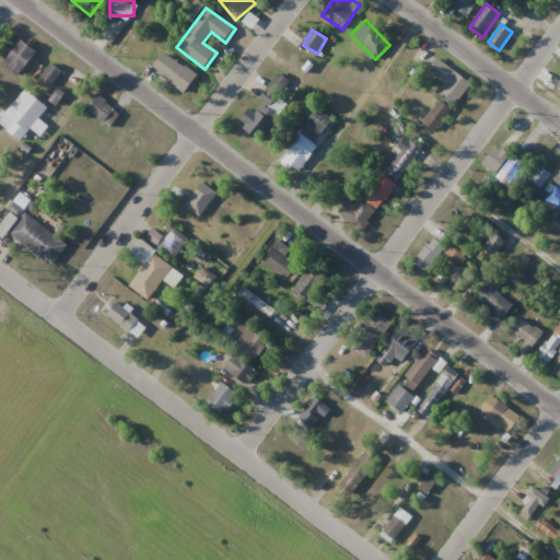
[(37,51),(22,41),(4,66),(20,77),(37,51)]
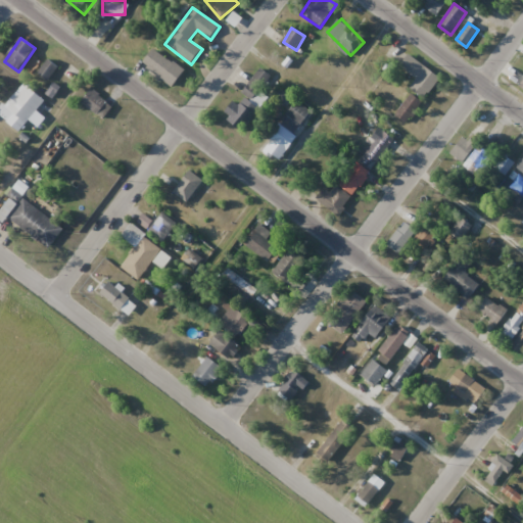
[(184,73),(155,48),(142,62),(172,88),(184,73)]
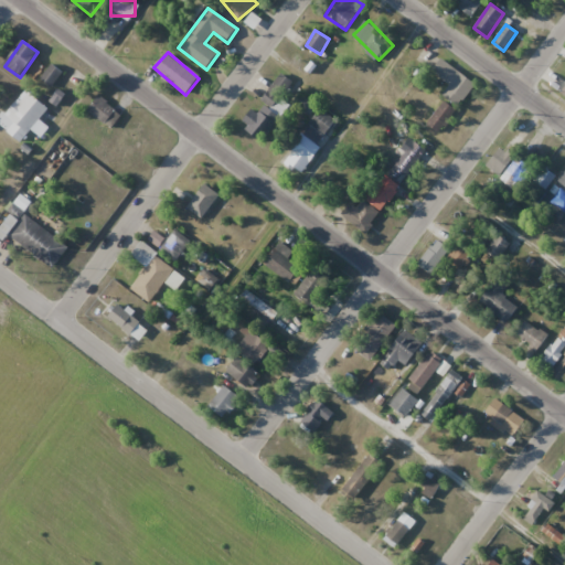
[(475,84),(443,59),(433,71),(450,85),(443,94),(458,106),(475,84)]
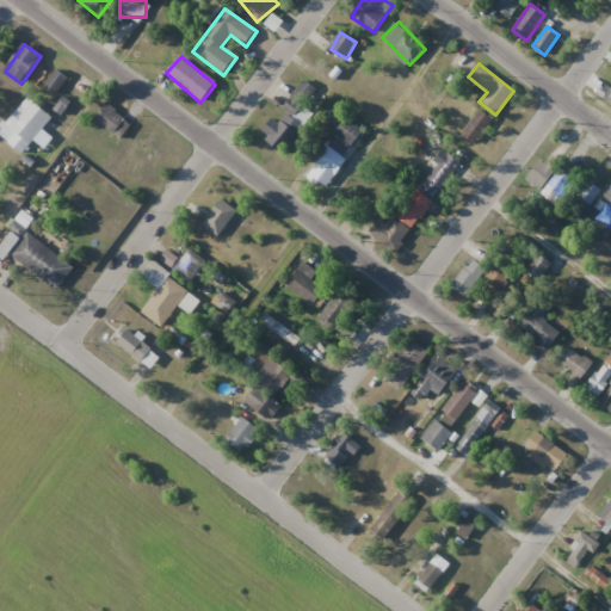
[(56,93),(67,78),(55,68),(44,84),(56,93)]
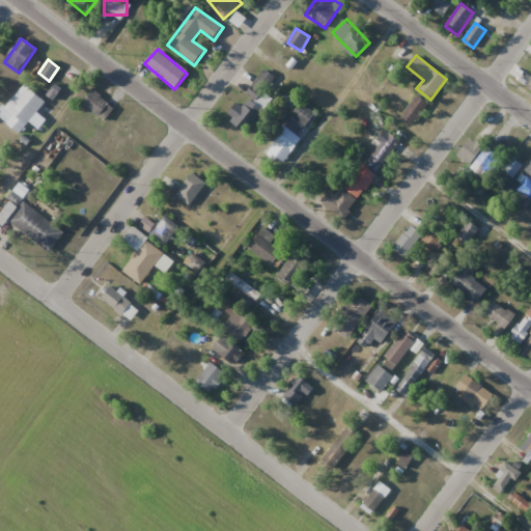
[(245,94),(249,98),(243,107),(236,102),(226,116),(247,132),(272,99),(263,92),(275,77),(264,68),(245,94)]
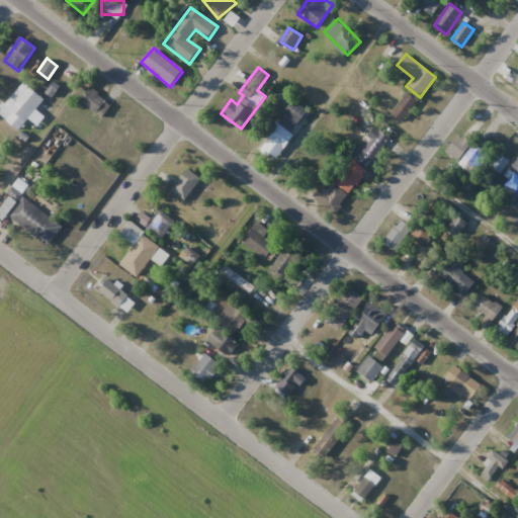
[(6,118),(17,130),(45,101),(26,84),(6,104),(13,111),(6,118)]
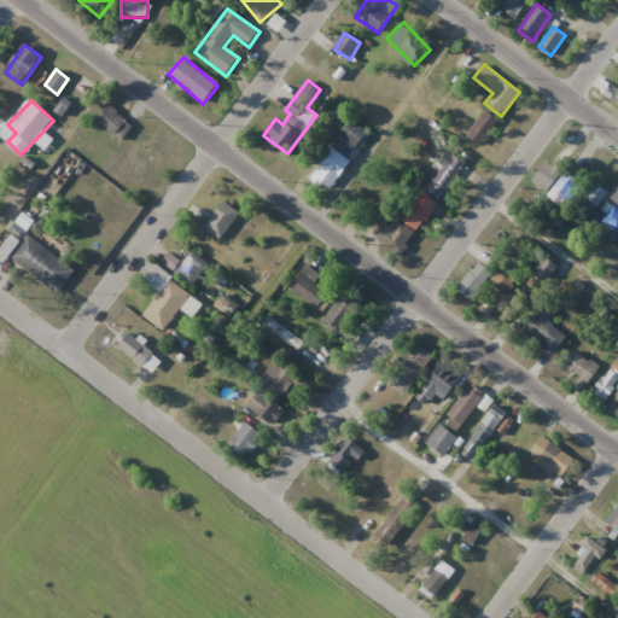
[(97,121),(122,141),(134,126),(109,106),(97,121)]
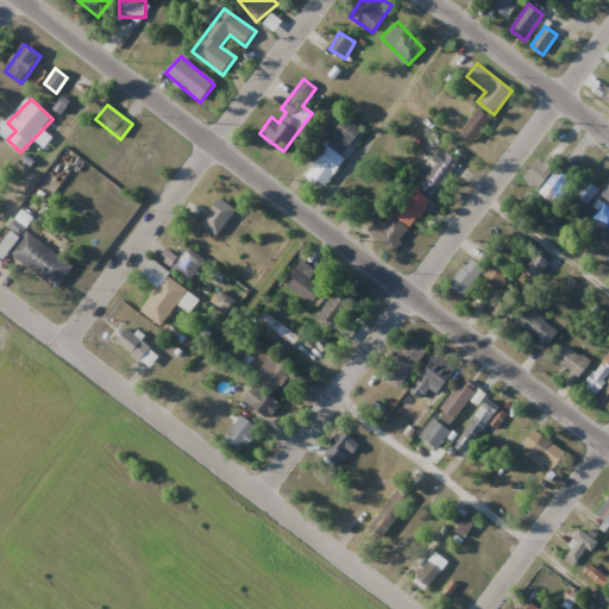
[(491,119),(479,108),(460,132),(472,143),(491,119)]
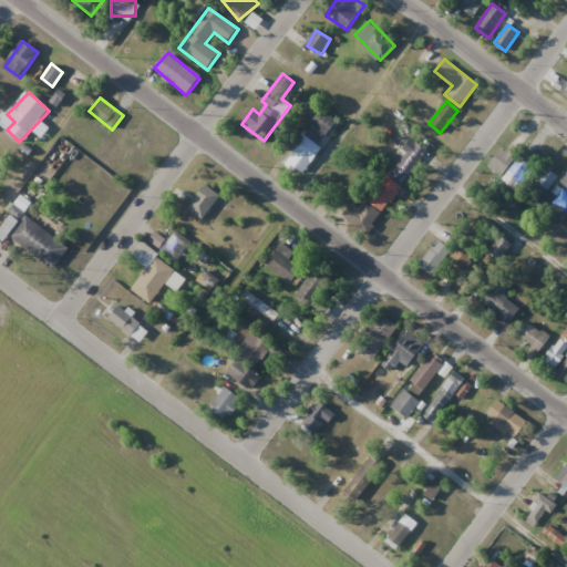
[(339,121),(320,109),(285,163),(302,175),(339,121)]
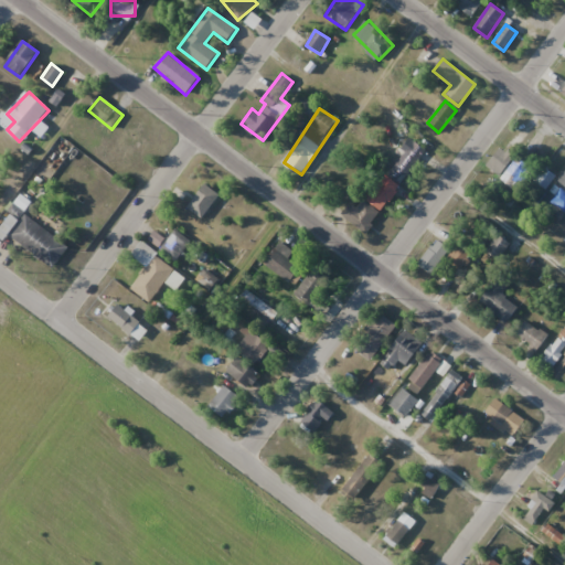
[(365,203),(355,196),(343,216),(369,233),(425,148),(408,138),(365,203)]
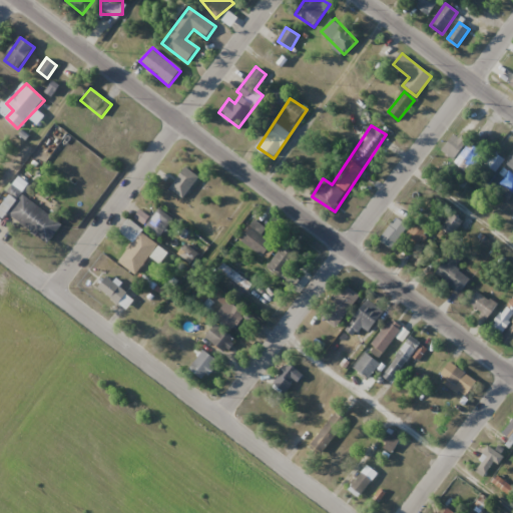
[(468,141),(456,131),(441,150),(452,159),(468,141)]
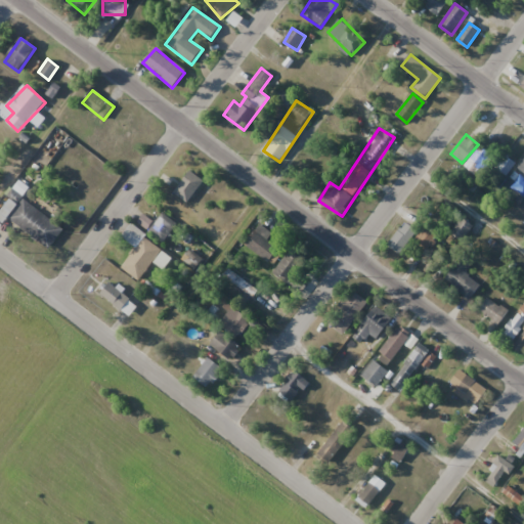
[(493,158),(482,146),(464,165),(476,176),(493,158)]
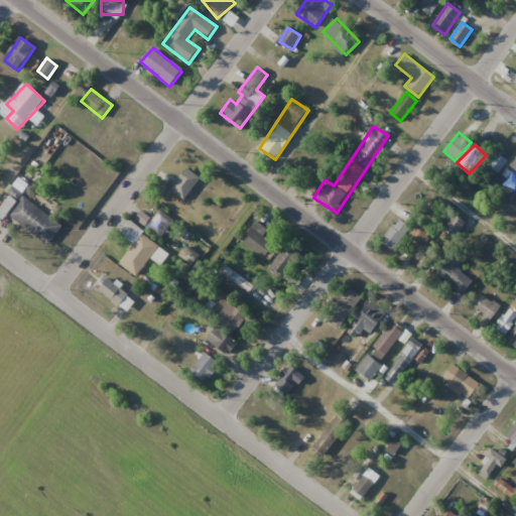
[(501,168),(506,160),(498,154),(492,161),(501,168)]
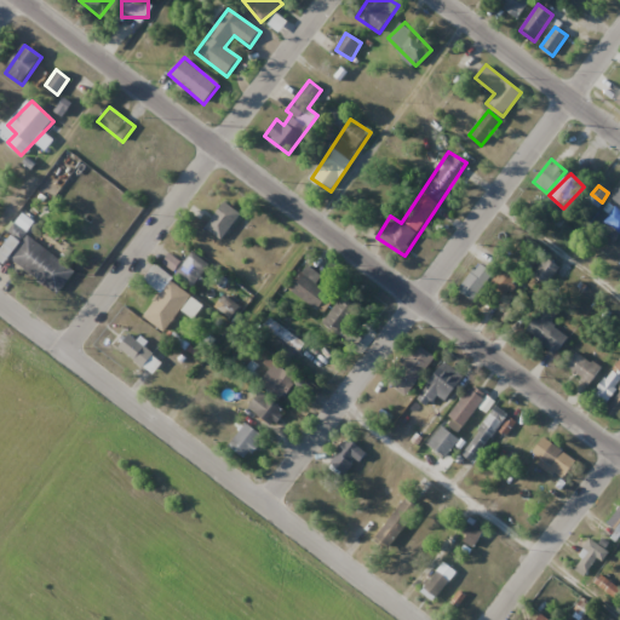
[(242,211),(227,199),(202,228),(219,241),(242,211)]
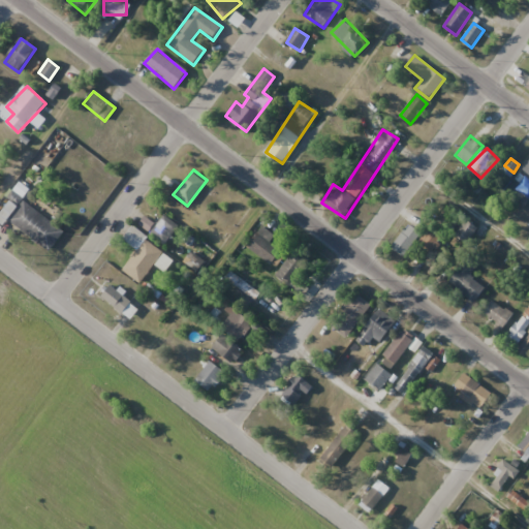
[(0,212),(0,221),(4,224),(6,221),(51,250),(64,229),(22,201),(27,193),(17,186),(0,212)]
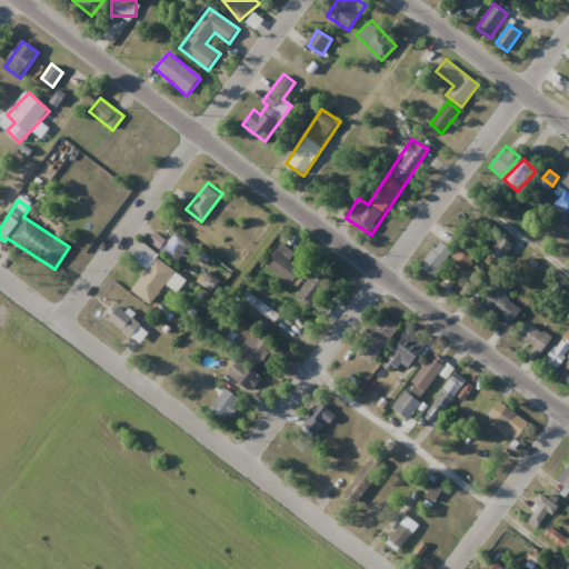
[(160,251),(177,263),(191,243),(176,231),(160,251)]
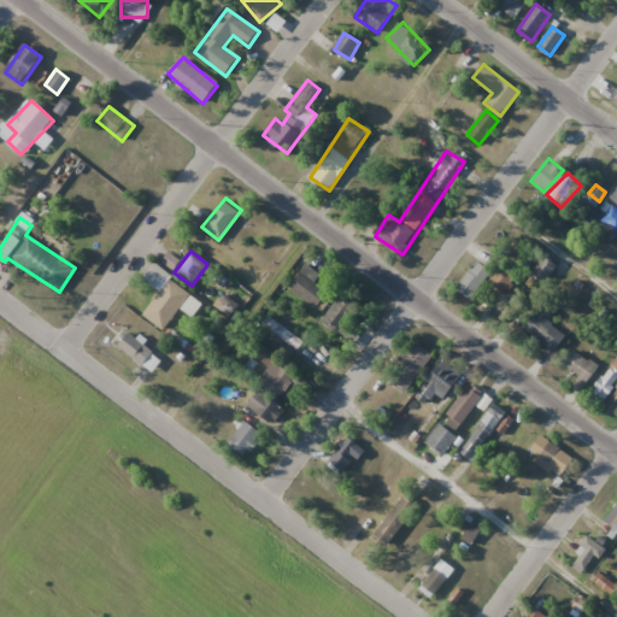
[(557,264),(542,256),(530,276),(545,285),(557,264)]
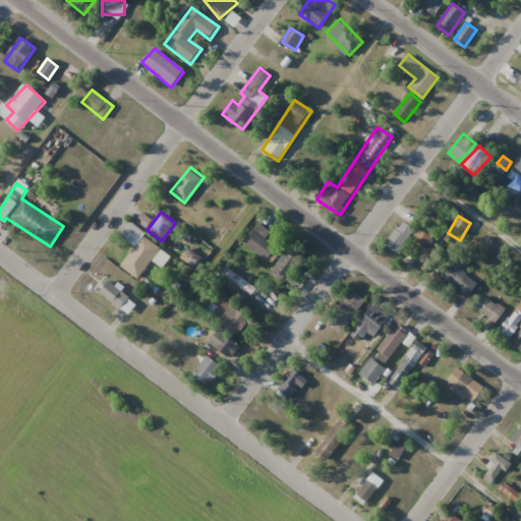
[(400,253),(410,224),(398,220),(388,249),(400,253)]
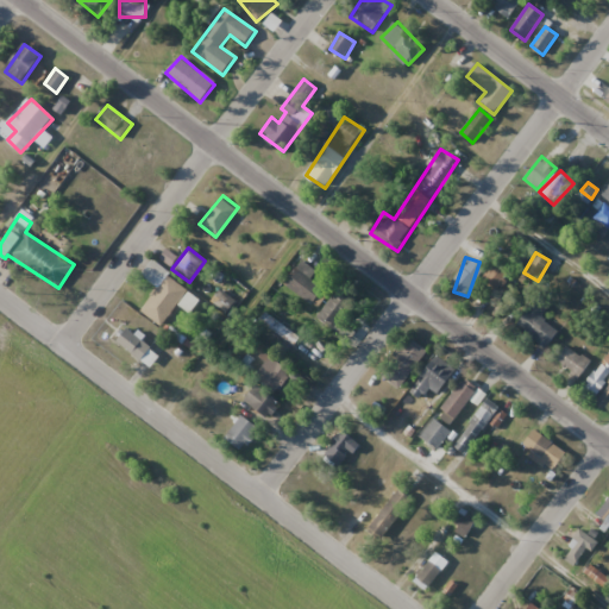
[(315,270),(301,261),(283,286),(312,305),(322,288),(309,280),(315,270)]
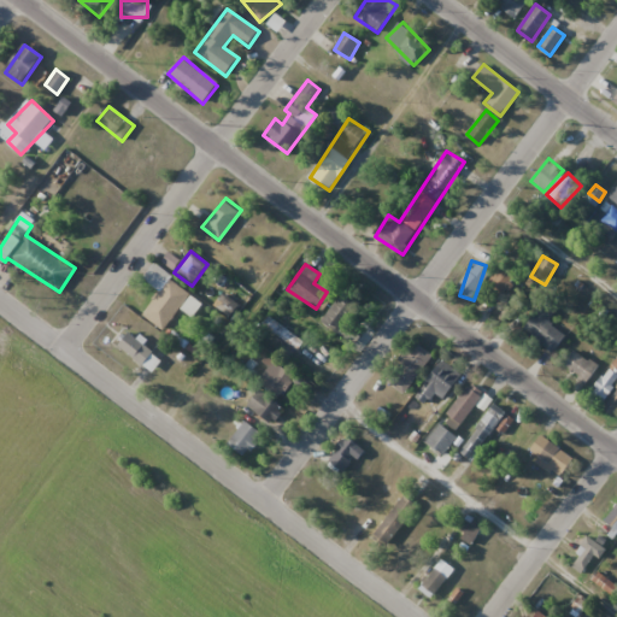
[(517,278),(501,265),(488,281),(504,294),(517,278)]
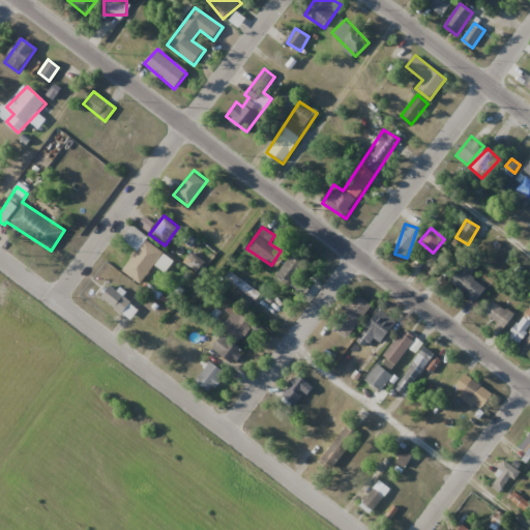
[(121,269),(139,284),(164,254),(146,239),(121,269)]
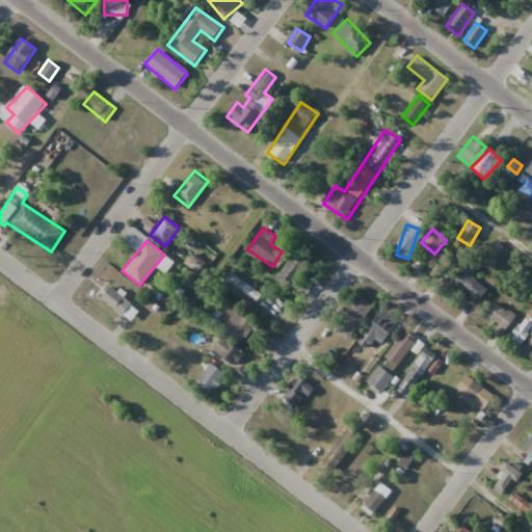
[(311,264),(297,251),(275,275),(290,288),(311,264)]
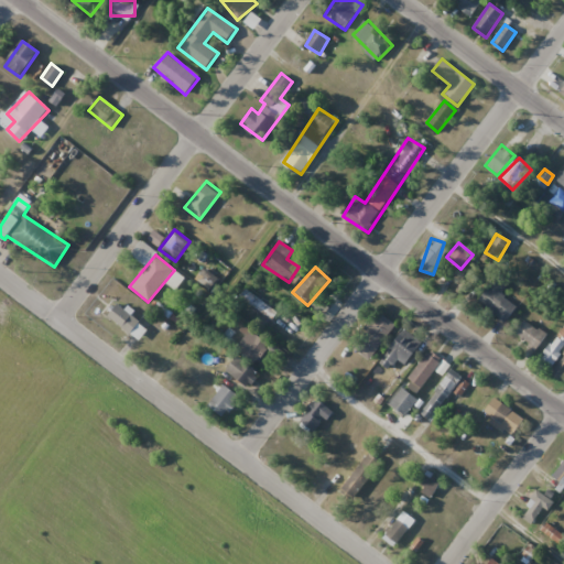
[(208,289),(217,281),(207,270),(198,279),(208,289)]
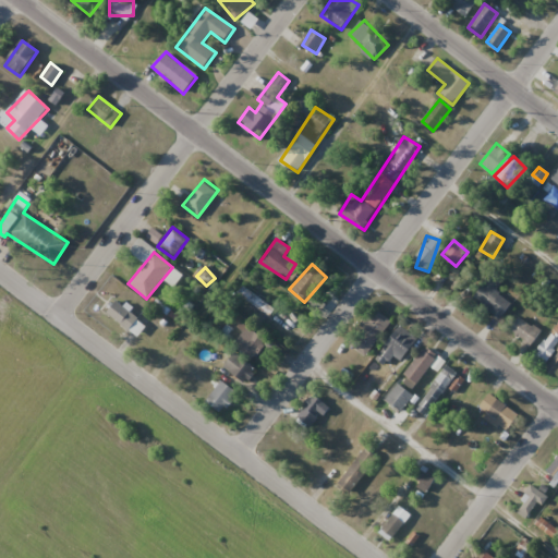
[(502,280),(492,271),(472,296),(500,318),(511,303),(495,291),(502,280)]
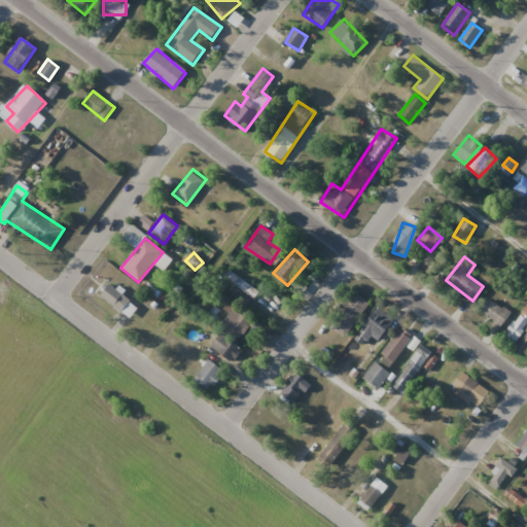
[(103,294),(129,318),(138,308),(111,284),(103,294)]
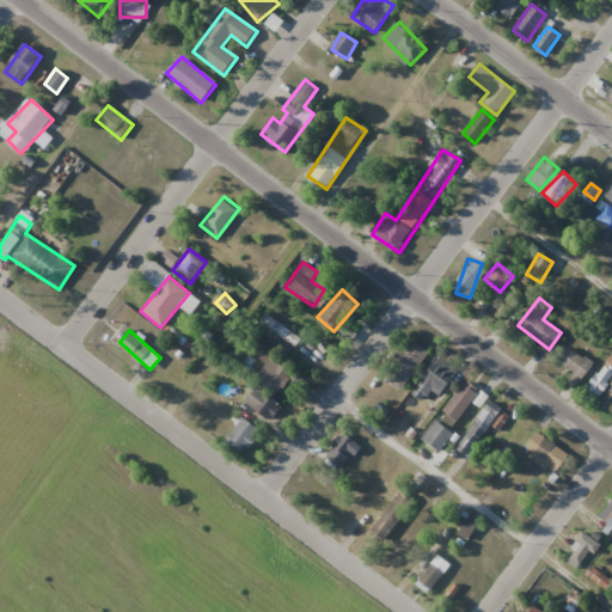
[(399,390),(428,353),(412,340),(383,377),(399,390)]
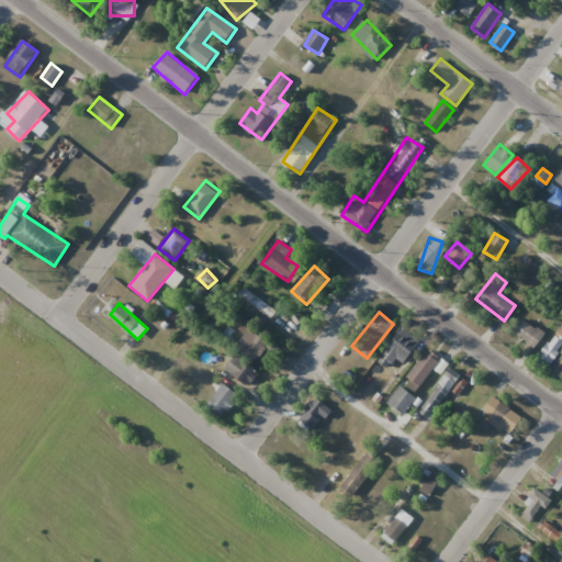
[(514,332),(532,349),(544,335),(526,317),(514,332)]
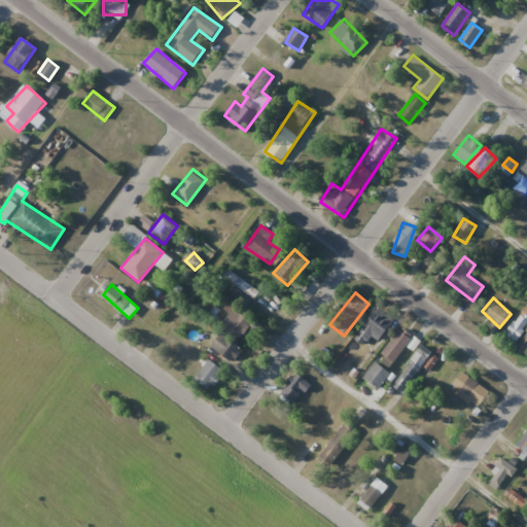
[(238,341),(252,322),(234,308),(219,326),(238,341)]
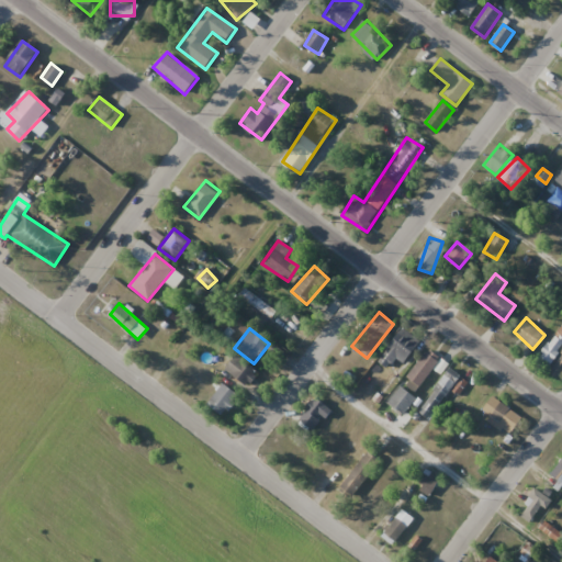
[(379,361),(395,373),(419,340),(403,328),(379,361)]
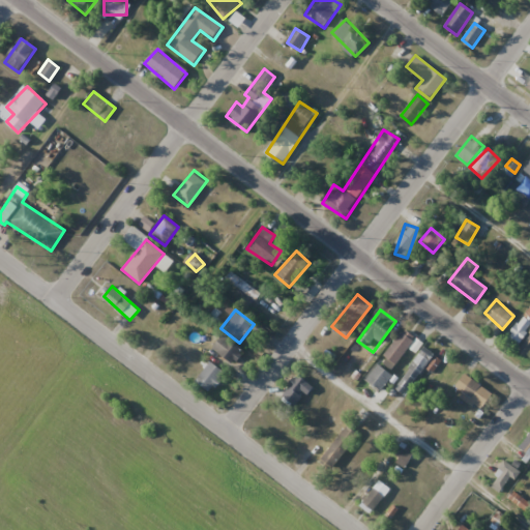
[(529,317),(524,313),(507,334),(522,346),(521,347),(528,353),(529,349),(529,317)]
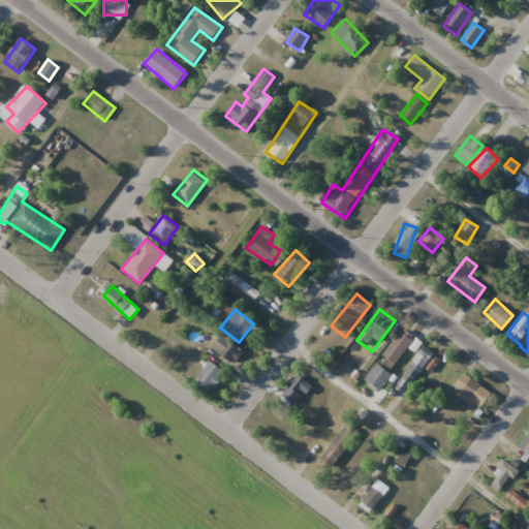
[(365,379),(380,391),(392,374),(389,372),(414,336),(401,327),(365,379)]
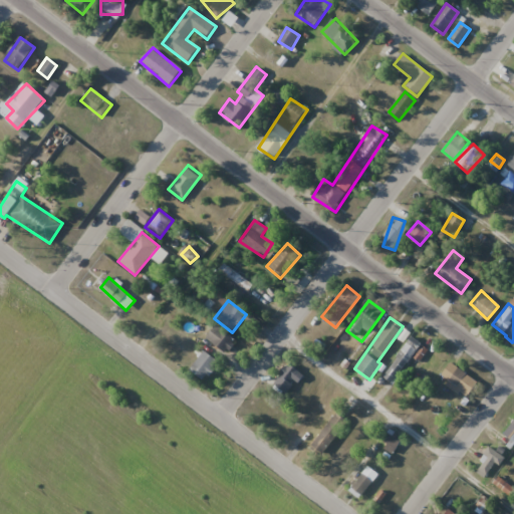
[(226,352),(236,340),(221,329),(212,340),(226,352)]
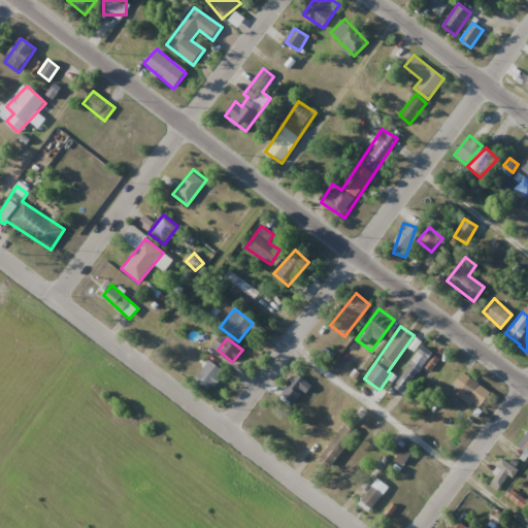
[(404,394),(432,352),(422,345),(394,387),(404,394)]
